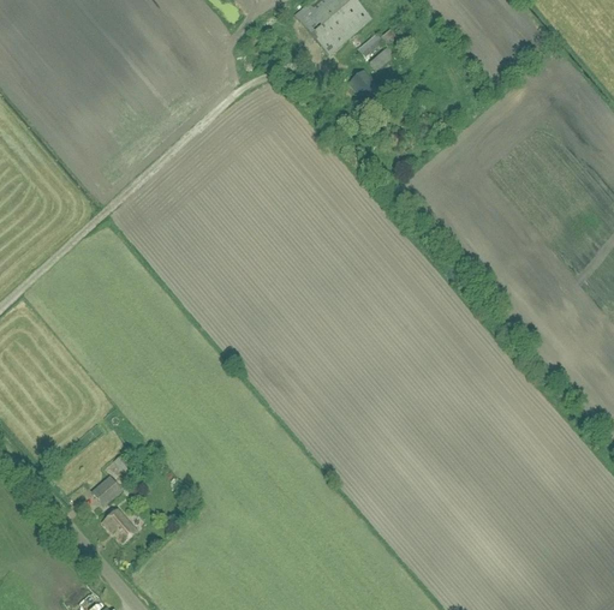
[(329,55),(373,18),(357,0),(311,0),(294,15),(329,55)]
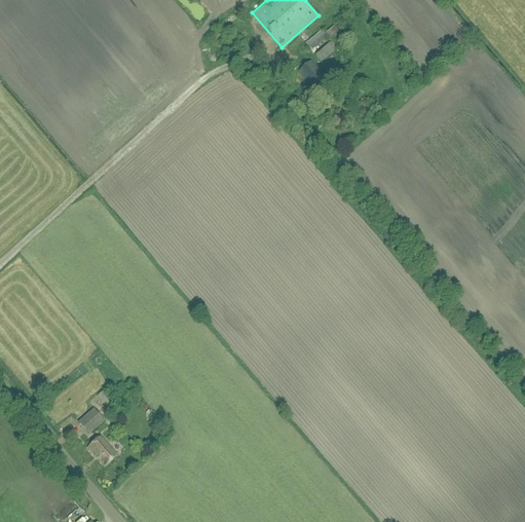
[(333,40),(320,50),(324,57),(337,46),(333,40)]
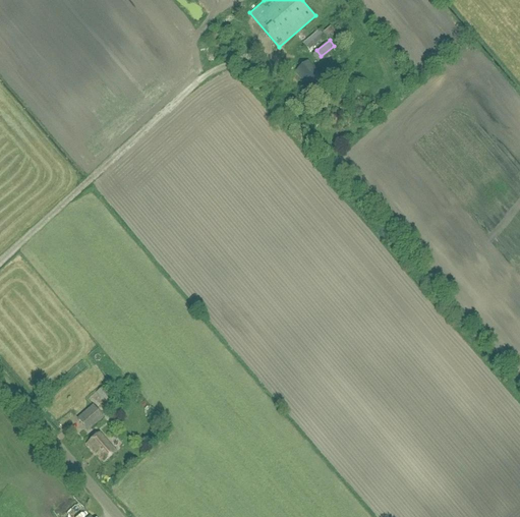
[(311,95),(328,81),(307,56),(294,67),(308,84),(305,87),(311,95)]
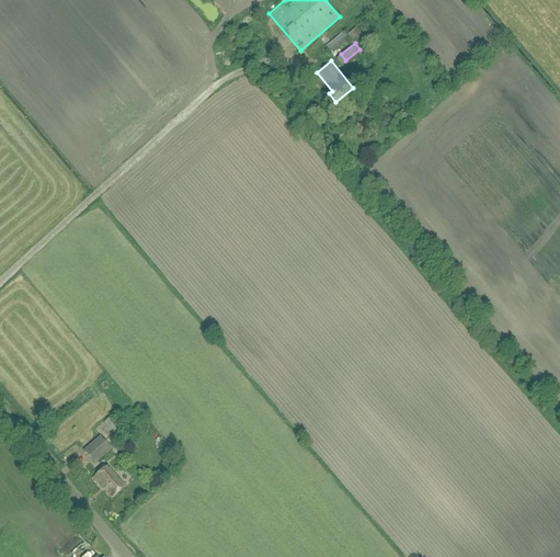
[(198,75),(192,77),(197,90),(204,88),(198,75)]
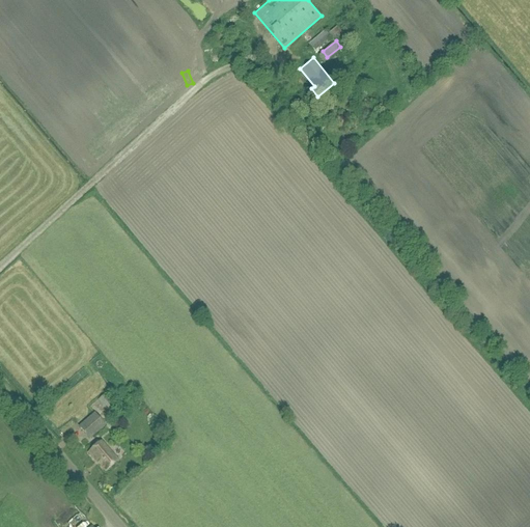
[(111,411),(118,405),(111,397),(105,404),(111,411)]
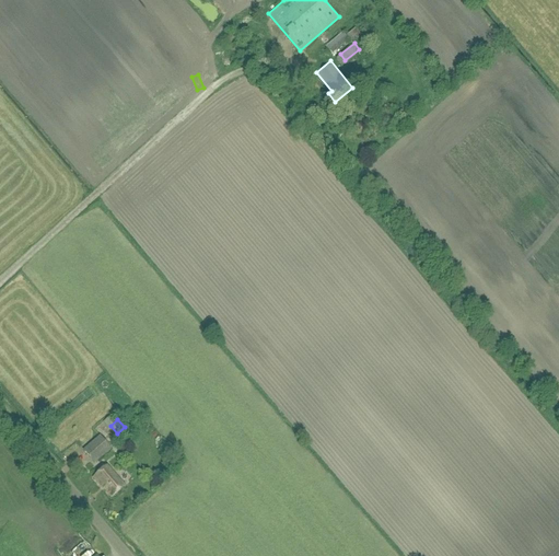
[(95,460),(112,446),(101,432),(83,447),(95,460)]
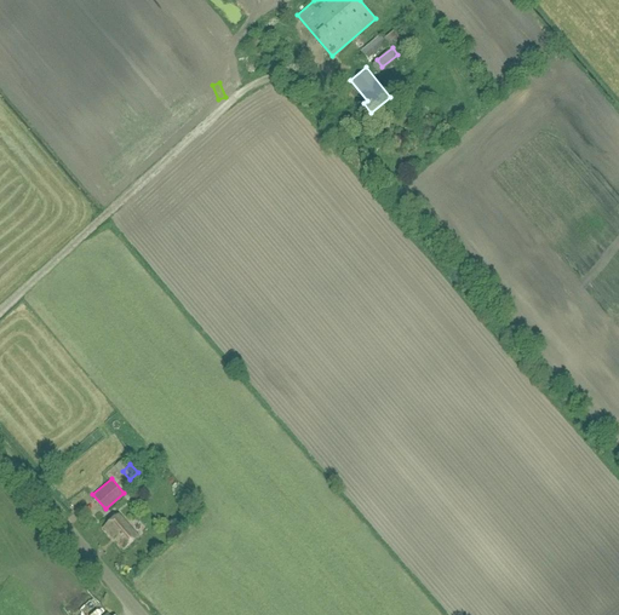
[(124,546),(138,534),(119,512),(104,524),(112,533),(112,532),(124,546)]
